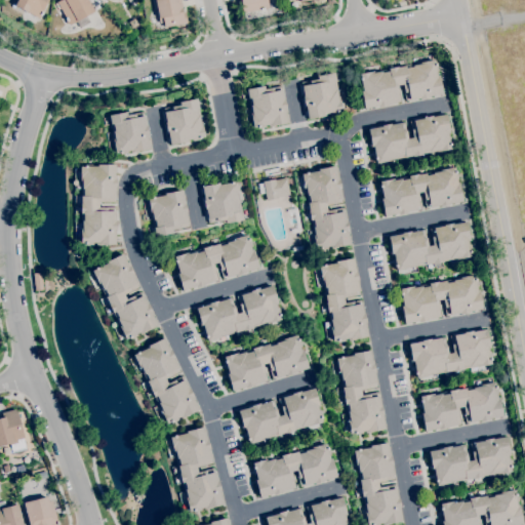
[(39,18),(13,5),(15,0),(48,0),(42,12),(40,16),(40,15),(39,18)]
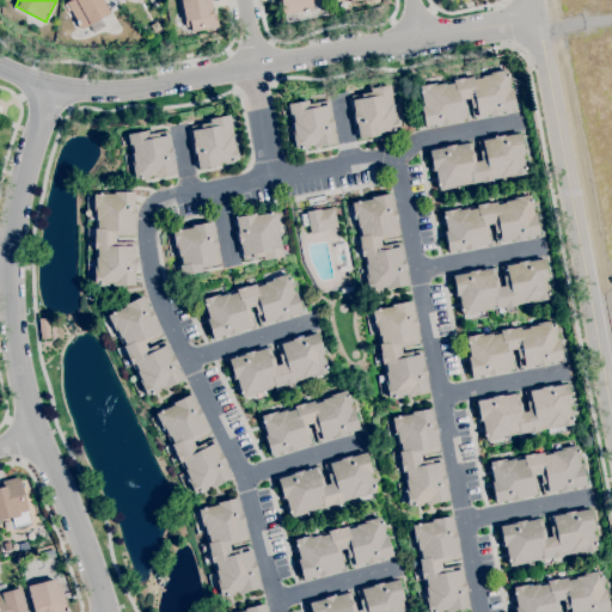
[(92,32),(89,25),(80,30),(79,28),(77,25),(74,22),(75,22),(65,4),(71,0),(101,0),(109,13),(99,19),(104,26),(92,32)]
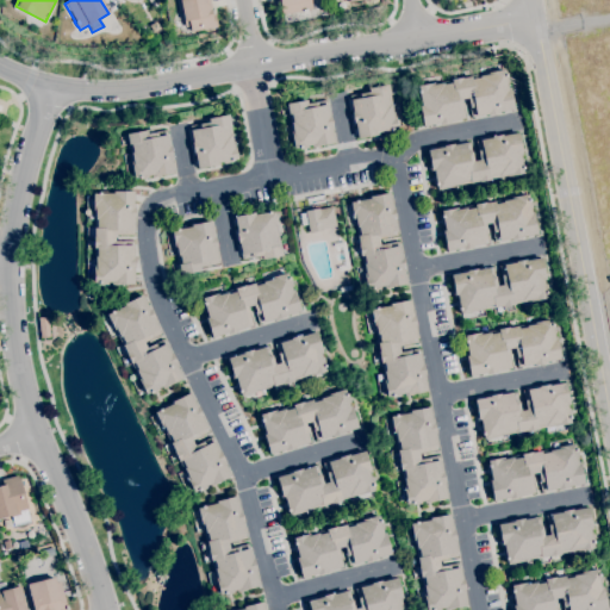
[(190,32),(188,26),(185,27),(179,0),(209,0),(212,16),(213,14),(216,27),(190,32)]
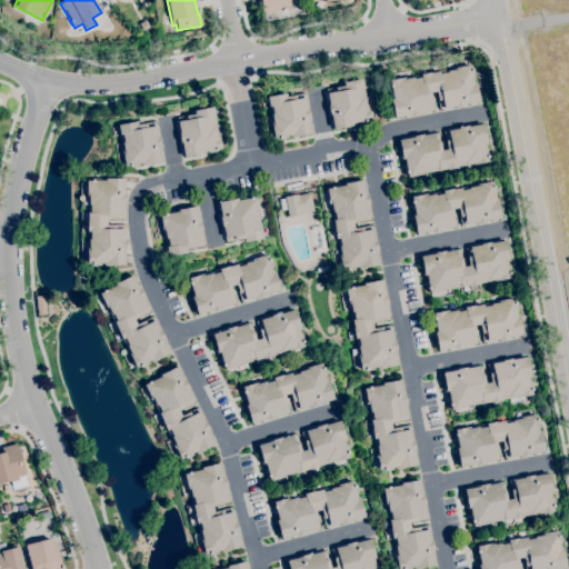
[(262,15),(260,7),(258,7),(256,0),(289,0),(291,9),(289,9),(289,11),(286,11),(282,11),(281,10),(262,15)]
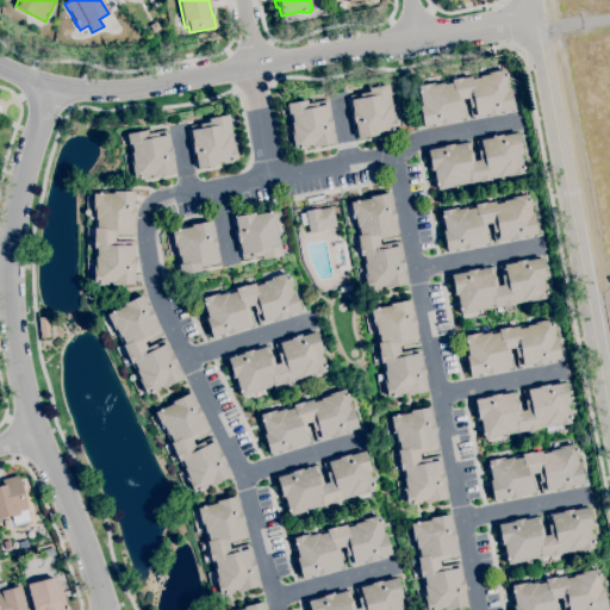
[(422,126),(418,106),(421,106),(418,93),(417,93),(416,91),(417,91),(416,86),(433,83),(434,85),(442,83),(442,85),(450,83),(450,80),(461,78),(461,79),(471,76),(471,79),(479,78),(479,76),(487,75),(487,73),(504,69),(505,74),(505,75),(508,75),(509,83),(506,83),(508,87),(510,87),(511,95),(510,95),(514,110),(498,112),(498,113),(487,116),(487,114),(471,117),(470,107),(467,98),(461,99),(465,118),(448,122),(448,123),(439,125),(439,124),(422,126)]
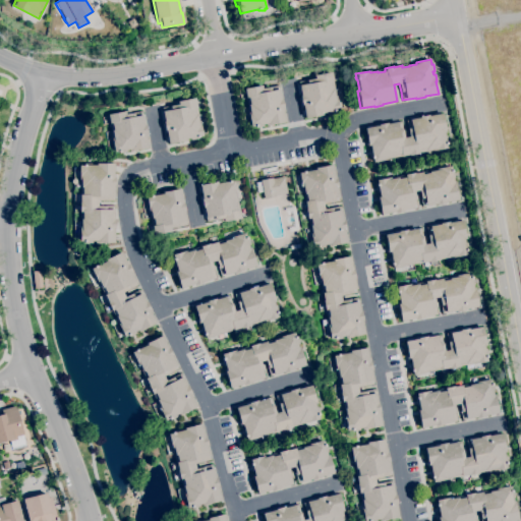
[(305,118),(302,105),(301,105),(299,97),(300,96),(298,85),(299,85),(298,81),(306,80),(314,78),(313,75),(331,72),(333,80),(336,96),(339,110),(335,111),(335,112),(333,112),(333,111),(322,113),(322,115),(305,118)]
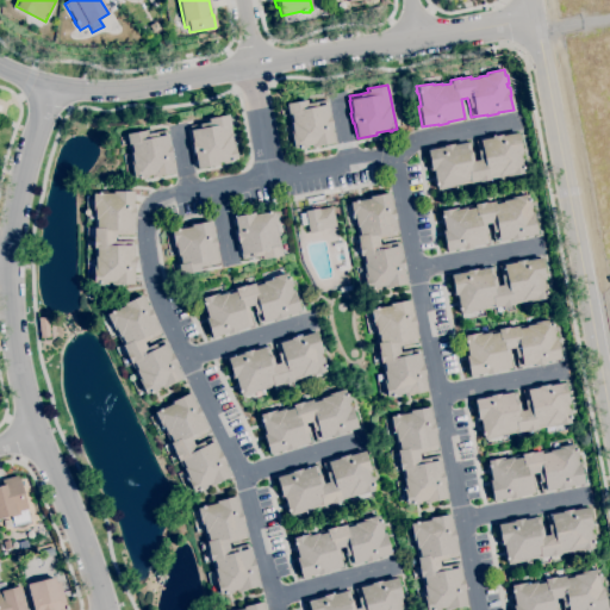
[(298,150),(298,149),(298,148),(293,149),(290,132),(292,132),(290,123),(292,123),(290,114),(287,114),(286,104),(306,100),(306,104),(316,101),(316,103),(325,100),(329,117),(331,126),(330,126),(334,143),(313,147),(312,144),(306,145),(307,148),(298,150)]
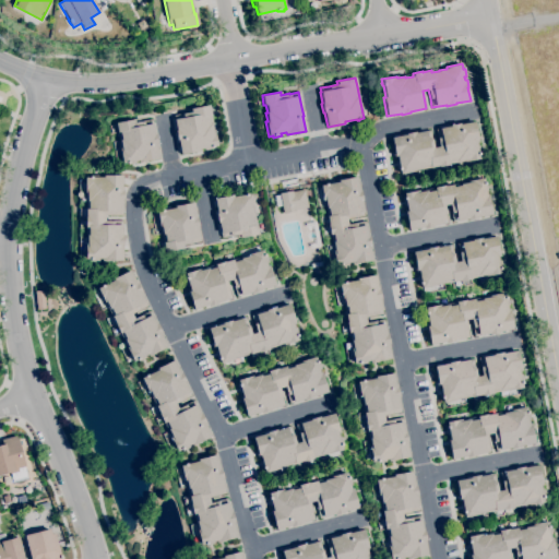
[(180,154),(178,140),(176,140),(175,131),(176,130),(174,119),(174,116),(191,113),(190,109),(209,106),(210,115),(211,115),(214,131),(213,131),(216,146),(213,146),(213,147),(212,147),(212,149),(204,151),(204,149),(200,149),(201,152),(193,153),(193,152),(180,154)]
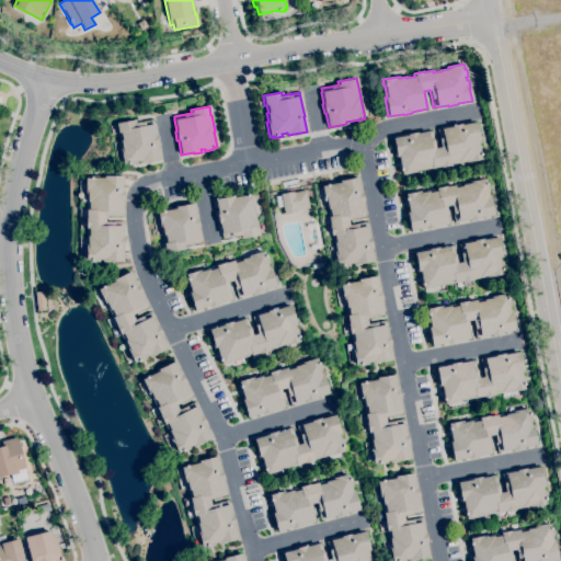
[(128,165),(128,164),(127,164),(126,163),(123,164),(121,149),(122,149),(119,140),(121,140),(119,133),(117,133),(115,123),(139,118),(140,123),(144,122),(152,119),(156,135),(158,144),(157,145),(160,159),(141,162),(140,161),(135,161),(136,164),(128,165)]
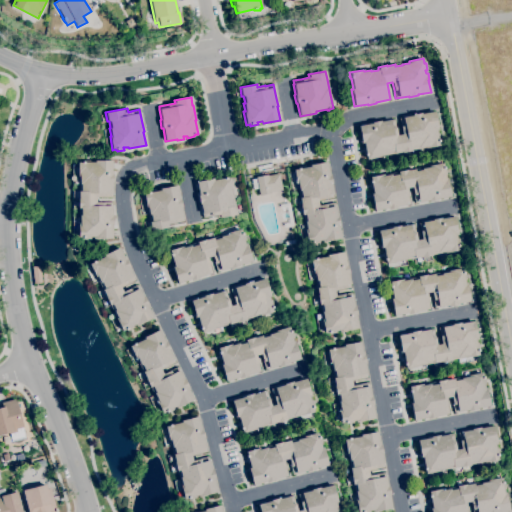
[(366,159),(365,156),(364,154),(365,154),(363,143),(361,143),(358,126),(371,124),(371,123),(380,121),(380,122),(394,119),(396,128),(395,128),(397,135),(402,135),(400,126),(401,126),(399,118),(412,116),(412,115),(421,113),(421,114),(434,111),(437,124),(437,123),(439,130),(436,131),(437,134),(439,133),(440,140),(439,140),(439,142),(438,142),(438,145),(426,148),(425,148),(411,150),(411,151),(402,153),(402,152),(380,156),(380,157),(366,159)]
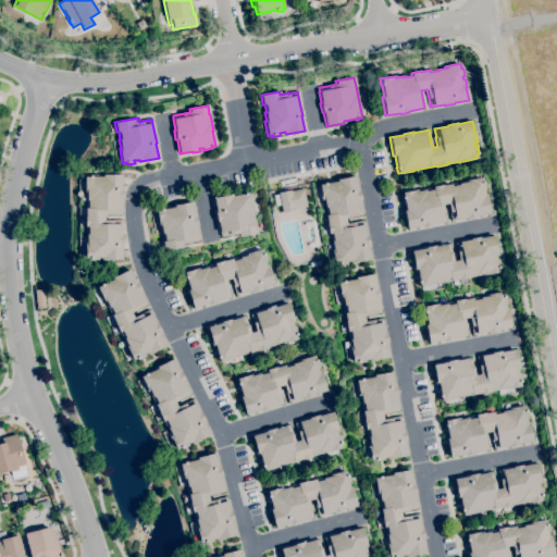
[(98,260),(89,260),(89,259),(88,259),(88,258),(85,258),(85,243),(86,243),(86,234),(87,234),(87,226),(84,226),(84,217),(85,217),(85,208),(87,208),(87,200),(86,200),(86,192),(84,192),(84,177),(88,177),(88,176),(90,176),(90,177),(102,176),(102,175),(121,175),(122,189),(122,199),(122,214),(103,214),(103,220),(122,220),(122,235),(123,235),(123,245),(122,245),(122,260),(103,260),(103,258),(98,258),(98,260)]
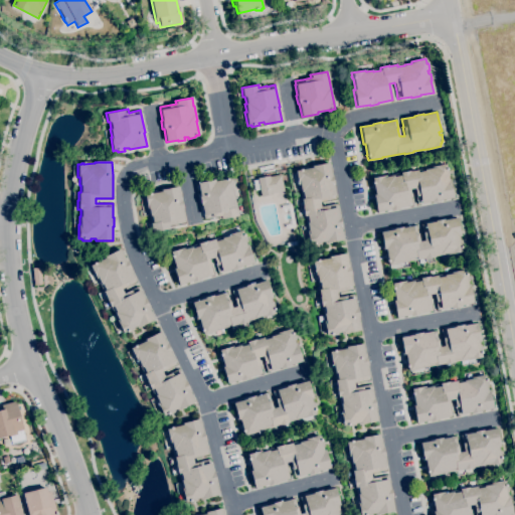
[(313,244),(313,243),(309,244),(306,230),(308,230),(306,222),(307,222),(306,216),(304,216),(302,206),(303,206),(301,199),(303,199),(302,192),(301,192),(299,184),(298,184),(297,180),(295,171),(299,170),(299,169),(301,169),(301,170),(312,168),(311,166),(328,163),(331,176),(332,176),(333,185),(335,199),(319,202),(320,207),(336,204),(339,217),(340,217),(341,226),(340,226),(343,240),(326,243),(325,241),(315,243),(315,244),(313,244)]
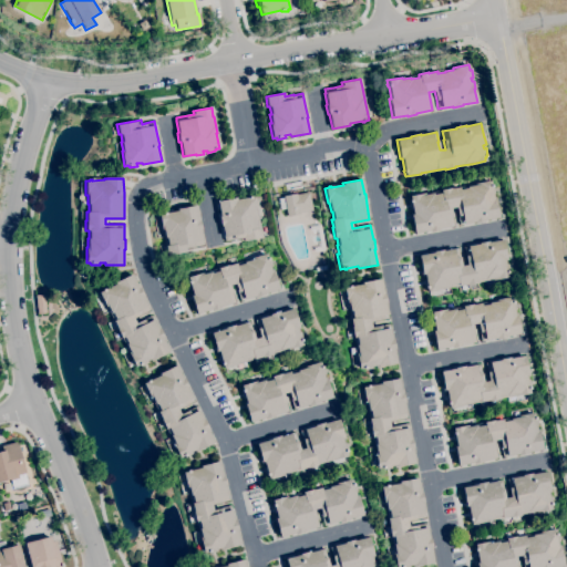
[(414,234),(411,215),(412,215),(411,203),(410,204),(409,200),(410,200),(409,196),(424,193),(424,195),(433,194),(433,195),(441,193),(440,191),(451,188),(459,187),(459,189),(467,188),(466,187),(474,185),(474,184),(490,181),(491,185),(492,185),(492,186),(493,186),(495,194),(492,194),(493,197),(496,197),(497,204),(496,204),(500,217),(484,220),(484,222),(475,224),(475,223),(460,225),(457,216),(456,207),(451,208),(454,226),(439,229),(439,230),(430,232),(429,232),(414,234)]
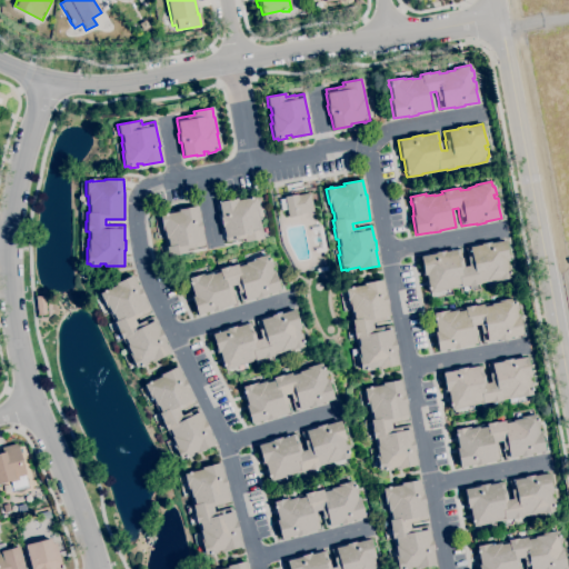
[(288,218),(287,209),(281,210),(279,200),(285,199),(283,197),(297,195),(297,196),(310,193),(313,211),(300,213),(301,215),(288,218)]
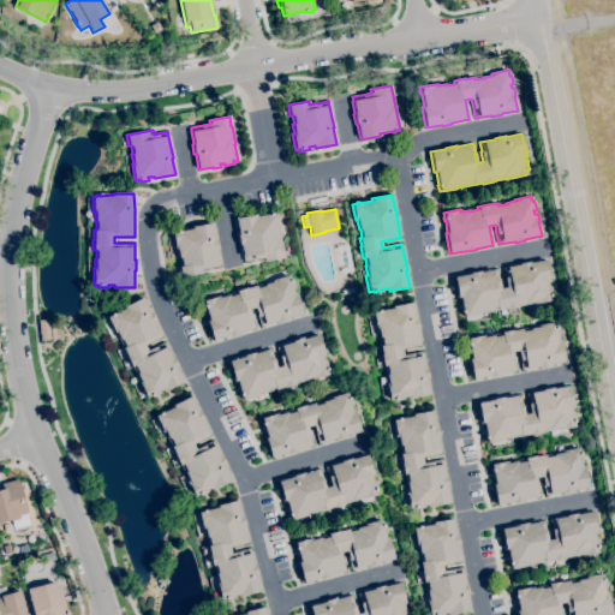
[(264,262),(263,257),(243,262),(243,257),(240,245),(239,245),(238,236),(236,219),(256,215),(256,218),(269,215),(268,214),(272,213),(272,214),(276,214),(279,230),(282,249),(284,258),(264,262)]
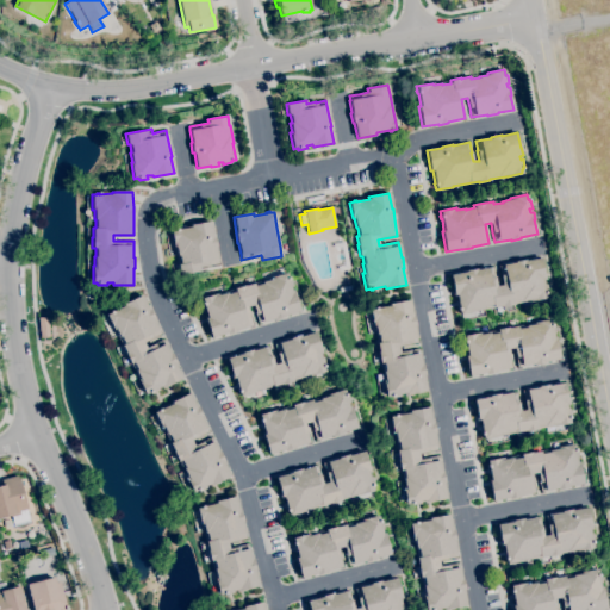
[(179,275),(178,265),(180,265),(179,255),(178,255),(175,247),(174,247),(170,231),(175,230),(175,229),(178,229),(178,230),(190,228),(190,225),(210,222),(213,237),(215,237),(216,248),(218,265),(199,268),(199,272),(179,275)]
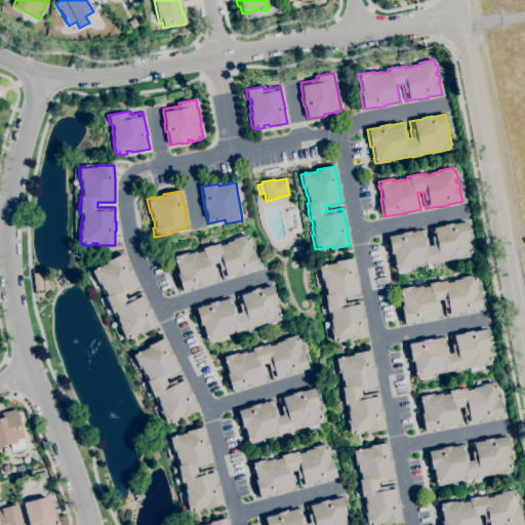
[(396,271),(395,268),(394,268),(394,265),(395,265),(393,254),(391,254),(388,237),(401,234),(401,233),(410,232),(410,233),(423,230),(428,246),(432,245),(431,237),(432,237),(430,228),(452,224),(452,225),(466,221),(468,234),(469,234),(470,241),(468,241),(468,245),(470,244),(472,251),(470,251),(471,252),(470,253),(470,256),(456,259),(456,258),(441,261),(441,263),(432,264),(409,268),(410,269),(396,271)]
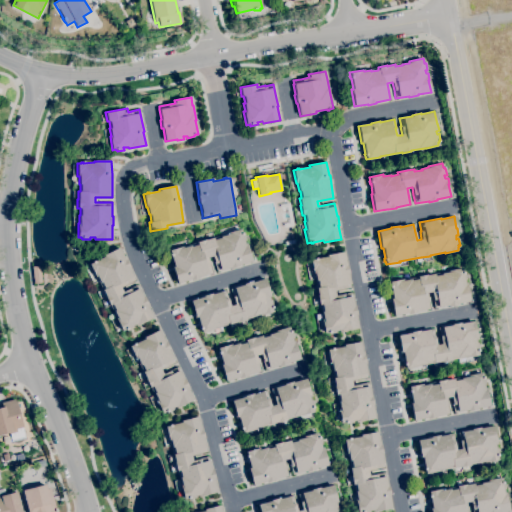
[(177,284),(172,267),(174,267),(171,256),(170,257),(169,254),(170,254),(169,250),(183,246),(183,248),(190,246),(191,247),(197,245),(196,242),(206,240),(213,238),(213,240),(220,238),(220,237),(227,235),(227,233),(240,229),(242,233),(242,232),(243,234),(244,233),(246,240),(244,241),(245,244),(247,243),(249,250),(248,250),(251,262),(238,265),(239,266),(230,269),(230,268),(220,271),(217,263),(214,264),(212,256),(207,258),(209,264),(210,264),(212,273),(198,277),(199,278),(190,281),(190,280),(177,284)]
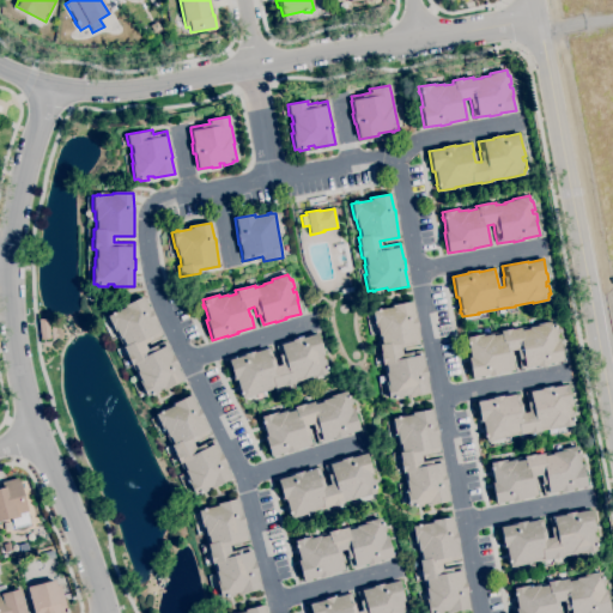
[(145,396),(138,382),(140,381),(135,372),(137,372),(133,364),(131,365),(125,356),(126,354),(122,347),(125,346),(121,338),(119,339),(116,332),(114,333),(107,316),(110,314),(110,313),(113,313),(125,308),(123,305),(143,296),(150,311),(151,310),(155,320),(155,321),(162,335),(144,344),(146,350),(164,341),(171,356),(173,356),(177,365),(176,365),(183,381),(170,387),(170,388),(164,390),(163,388),(158,390),(159,393),(151,396),(151,395),(150,395),(150,394),(145,396)]
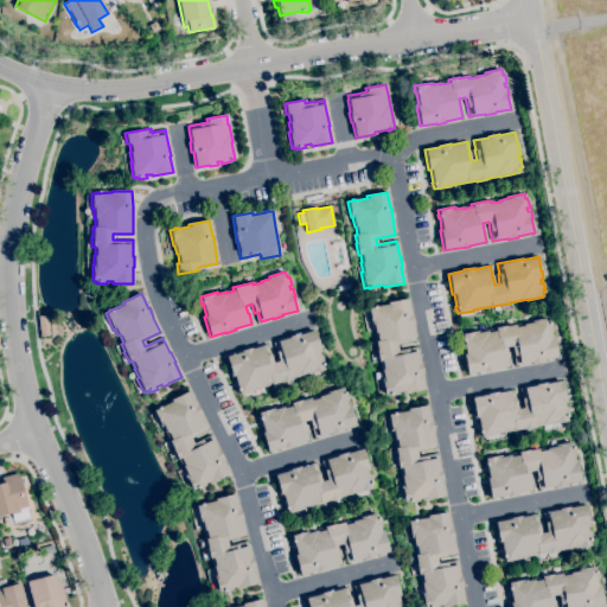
[(390,396),(390,395),(389,395),(388,394),(384,395),(381,378),(383,378),(381,370),(383,369),(381,360),(378,362),(376,350),(375,342),(377,342),(376,333),(375,333),(372,325),(371,325),(368,308),(371,307),(371,306),(375,306),(375,307),(387,305),(387,302),(407,299),(410,314),(411,314),(413,325),(415,340),(396,345),(397,351),(416,347),(420,363),(421,363),(422,374),(421,374),(425,389),(404,394),(403,391),(397,393),(398,395),(390,396)]
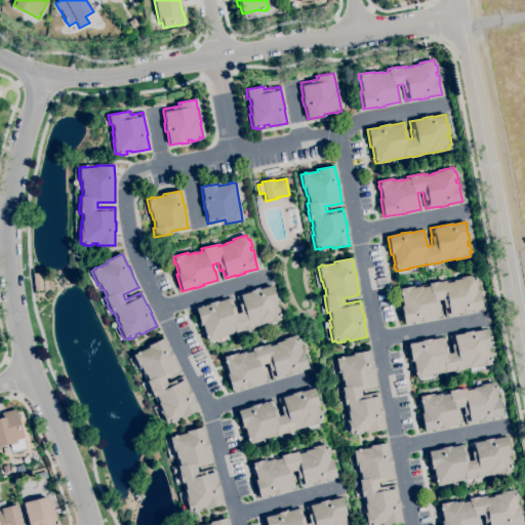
[(34,291),(33,274),(40,273),(42,290),(34,291)]
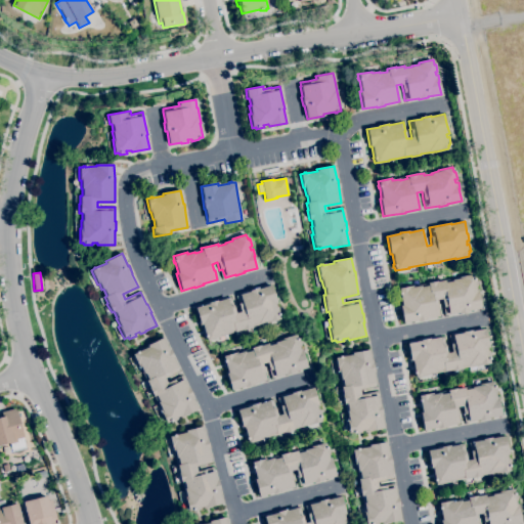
[(403,323),(399,306),(401,306),(399,295),(398,295),(398,293),(399,293),(398,289),(412,286),(412,288),(421,286),(421,288),(427,286),(427,284),(436,281),(444,280),(444,282),(451,281),(451,280),(459,278),(459,277),(473,274),(474,278),(475,279),(476,278),(477,286),(475,287),(476,290),(478,290),(479,296),(481,308),(468,311),(468,312),(459,313),(459,312),(445,315),(443,307),(441,299),(436,300),(439,316),(425,319),(426,320),(417,321),(417,320),(403,323)]
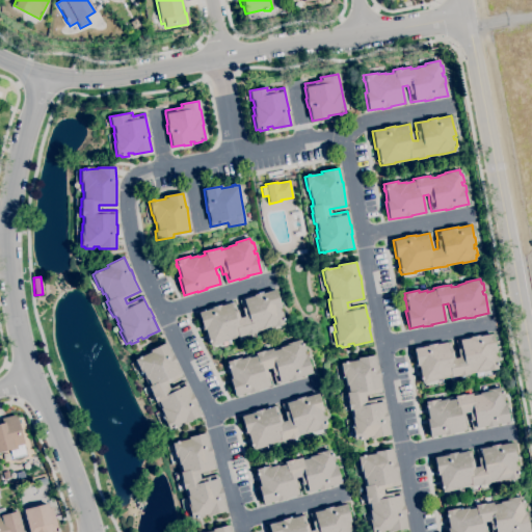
[(210,346),(209,343),(208,343),(207,341),(208,340),(205,329),(203,329),(197,313),(211,309),(211,308),(219,304),(220,306),(234,301),(237,311),(239,318),(244,317),(241,309),(242,309),(239,299),(262,293),(275,289),(278,301),(280,301),(282,308),(280,309),(281,313),(282,312),(284,318),(283,319),(284,320),(283,320),(284,324),(270,327),(255,331),(255,333),(245,336),(245,335),(223,342),(210,346)]
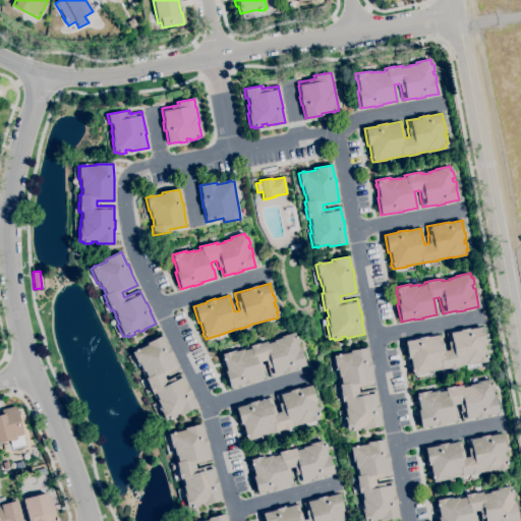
[(412,375),(412,371),(411,371),(410,369),(411,369),(409,358),(408,359),(404,341),(417,339),(417,338),(426,336),(426,337),(441,335),(444,351),(449,350),(446,334),(460,331),(460,330),(468,329),(468,330),(482,327),(484,339),(485,339),(486,346),(484,346),(484,349),(486,349),(487,356),(486,356),(487,357),(485,357),(486,361),(472,364),(472,363),(458,366),(458,367),(449,368),(426,372),(412,375)]
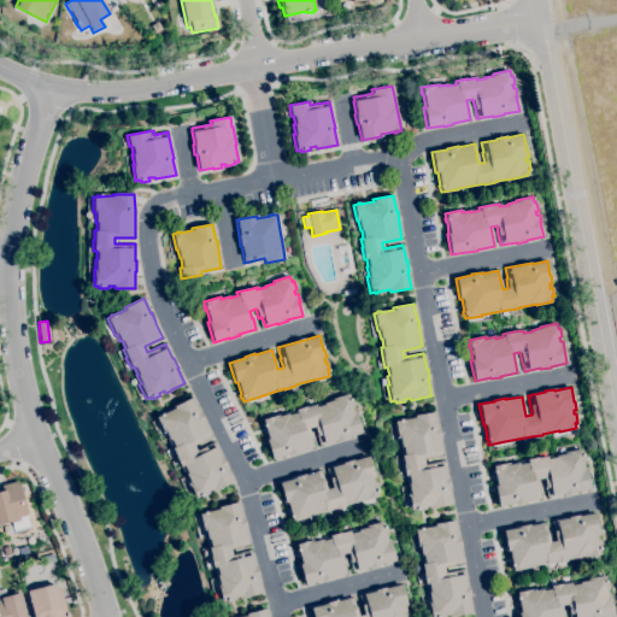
[(271,459),(265,440),(268,440),(264,427),(263,427),(262,424),(263,424),(262,419),(278,415),(278,416),(288,413),(288,415),(295,413),(295,410),(306,406),(306,407),(315,405),(316,407),(324,405),(323,404),(331,400),(331,399),(338,398),(338,397),(348,394),(350,399),(351,399),(351,400),(352,399),(354,407),(352,409),(353,411),(356,411),(358,418),(358,419),(362,433),(346,438),(346,439),(336,442),(336,441),(319,446),(313,427),(309,428),(311,438),(311,436),(315,447),(298,452),(298,453),(287,456),(271,459)]
